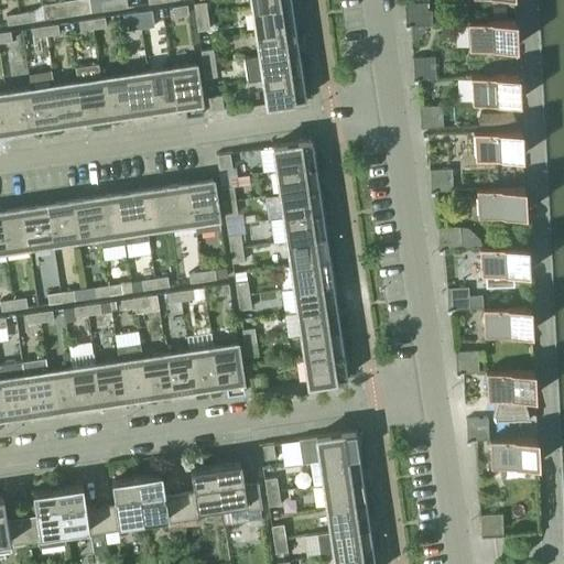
[(67,14),(65,0),(61,0),(43,2),(45,18),(67,14)]
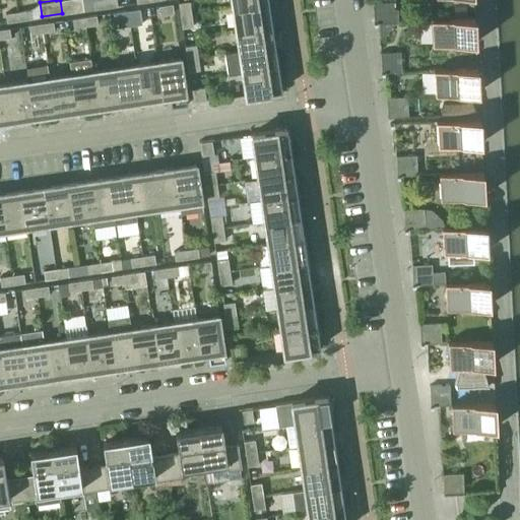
[(81,0),(60,0),(62,13),(83,10),(81,0)]
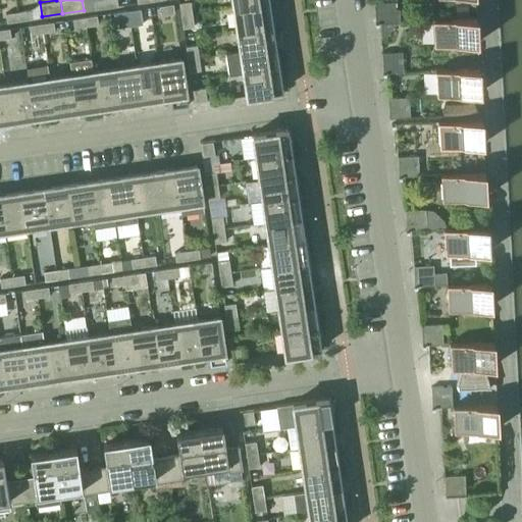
[(105,7),(104,0),(92,0),(94,8),(105,7)]
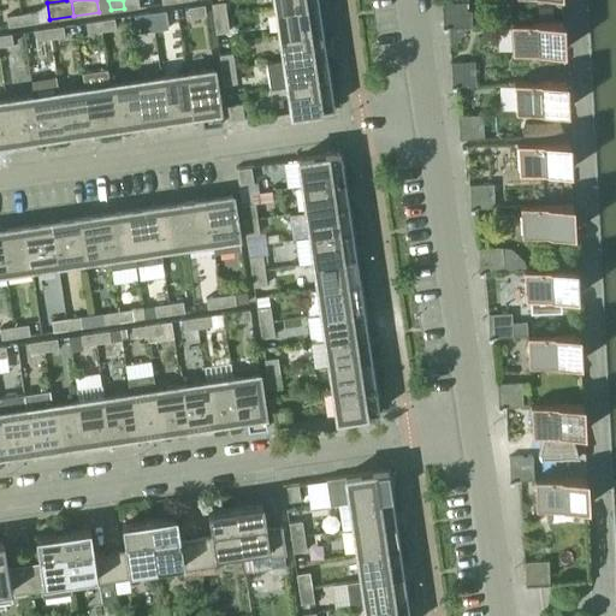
[(213,17),(226,16),(224,0),(211,3),(213,17)]
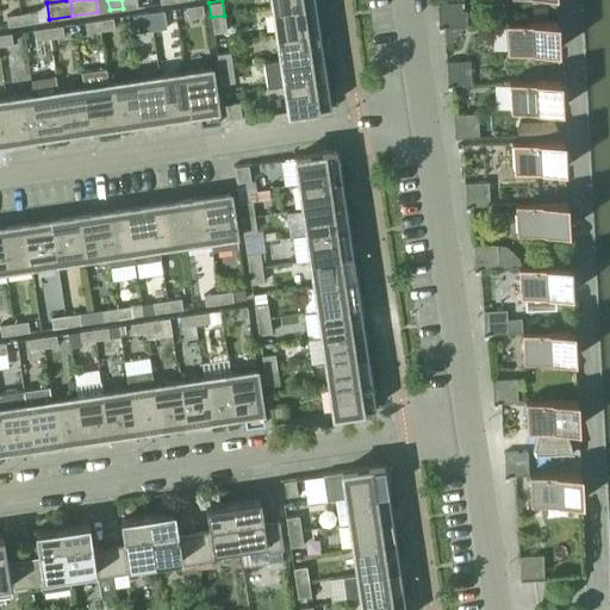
[(277,33),(318,27),(315,1),(273,8),(277,33)]
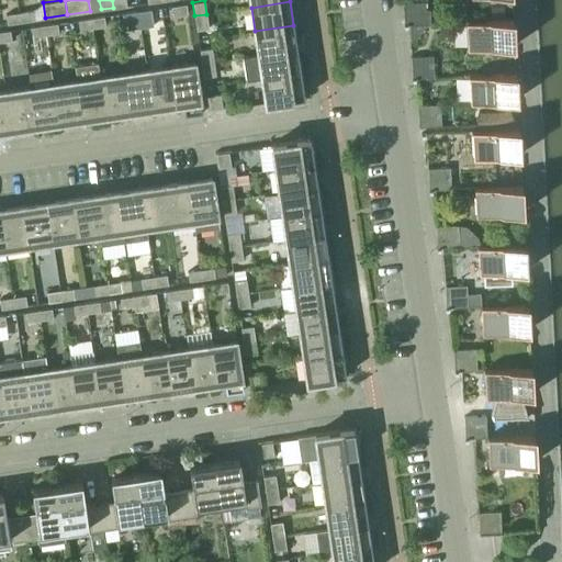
[(429,8),(425,8),(425,1),(403,2),(404,25),(407,25),(407,24),(430,23),(429,8)]
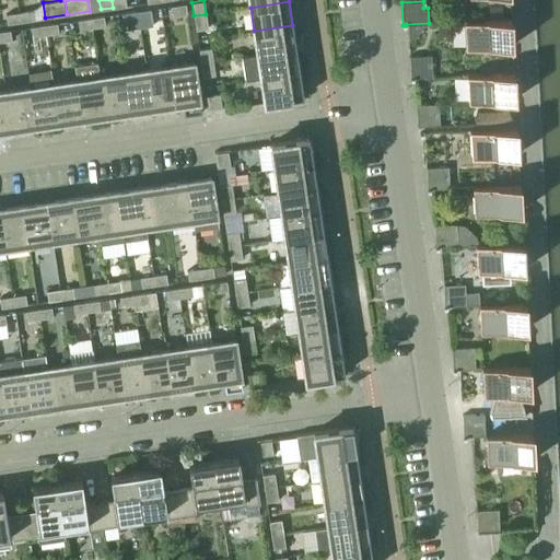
[(185,3),(171,6),(173,15),(187,13),(185,3)]
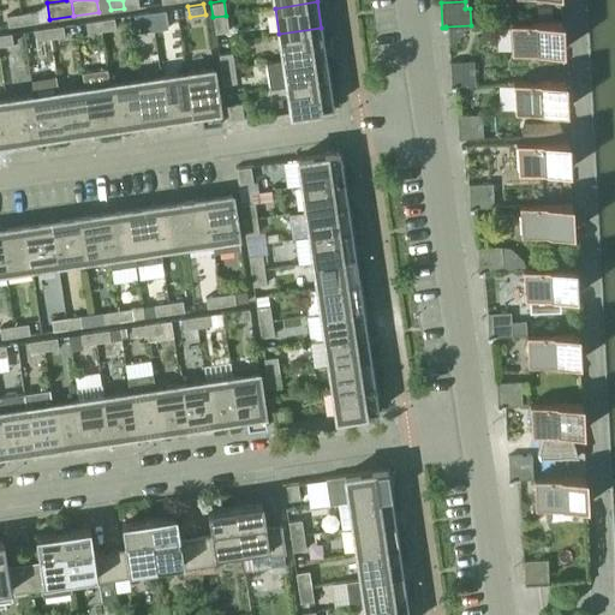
[(167,19),(165,10),(151,12),(153,22),(167,19)]
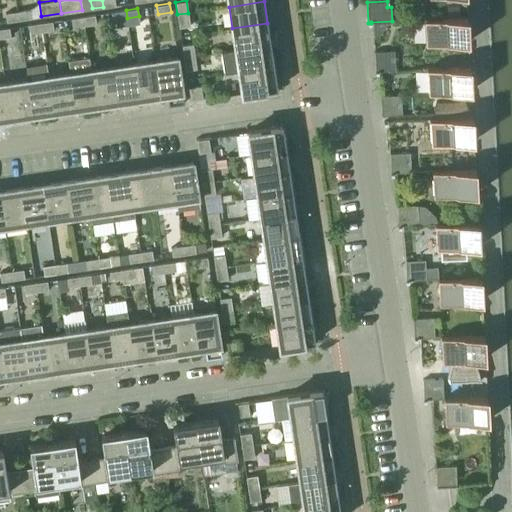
[(18,19),(30,18),(28,9),(17,11),(18,19)]
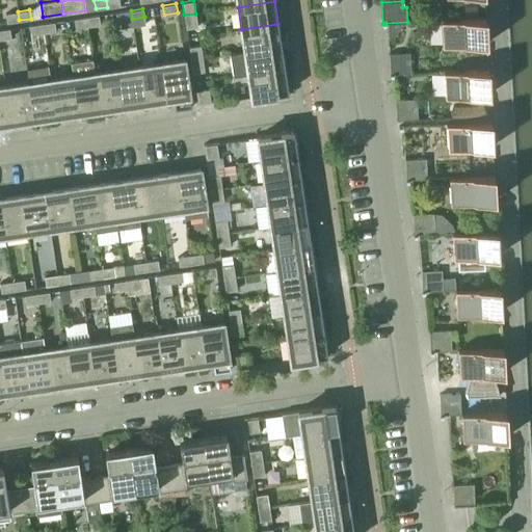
[(132,19),(131,10),(118,11),(121,27),(133,26),(132,19)]
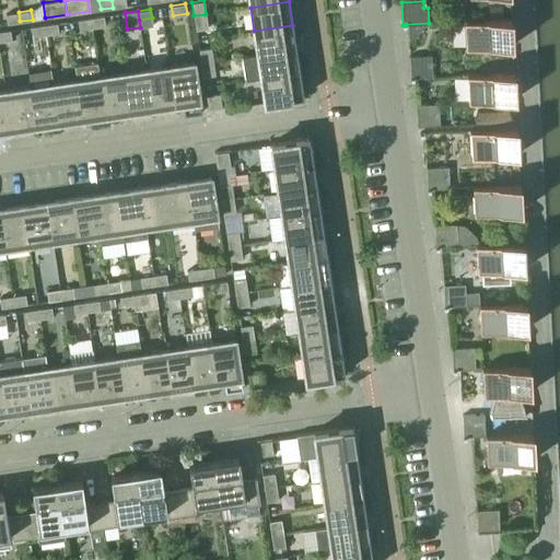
[(20,21),(19,12),(6,13),(7,23),(20,21)]
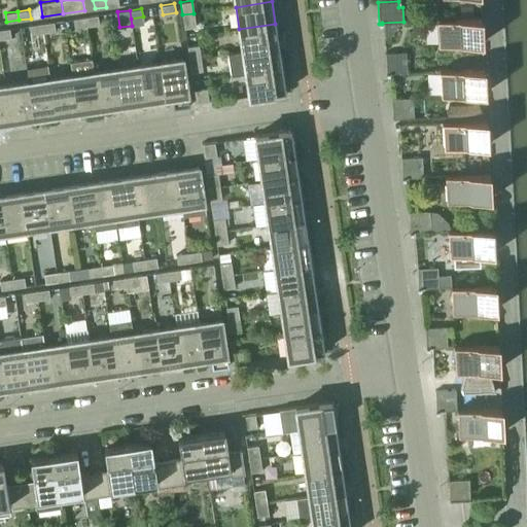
[(182,14),(184,28),(196,26),(194,13),(182,14)]
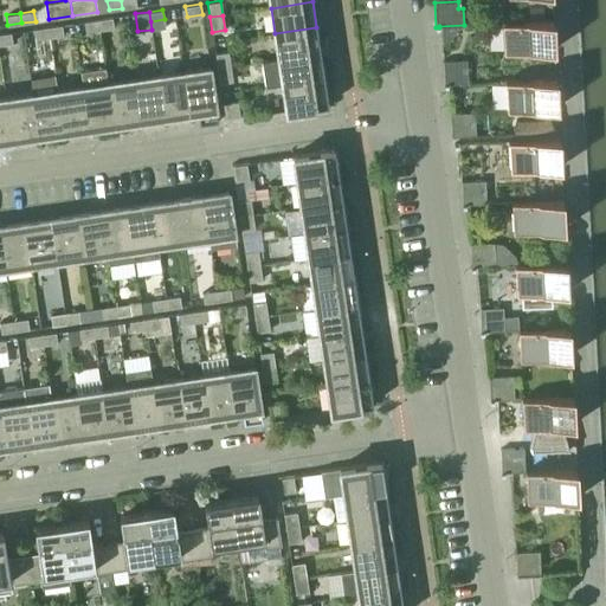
[(114,27),(113,17),(98,19),(100,30),(114,27)]
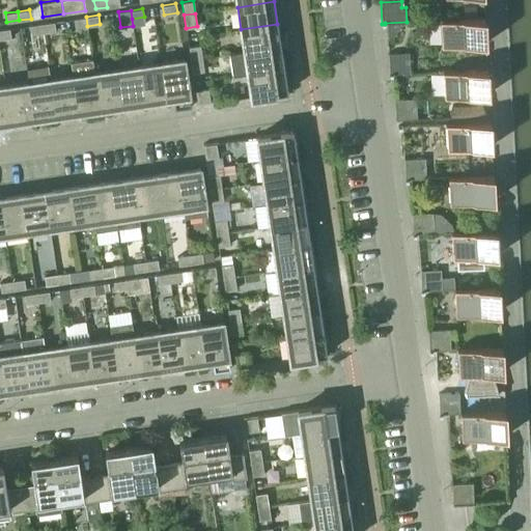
[(87,26),(86,17),(74,19),(76,27),(87,26)]
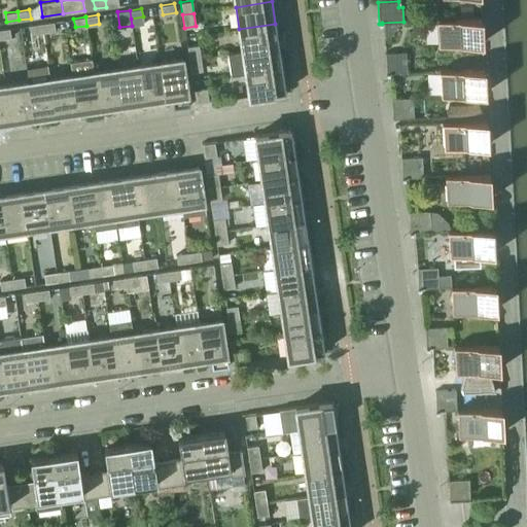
[(438,45),(483,42),(481,18),(436,20),(438,45)]
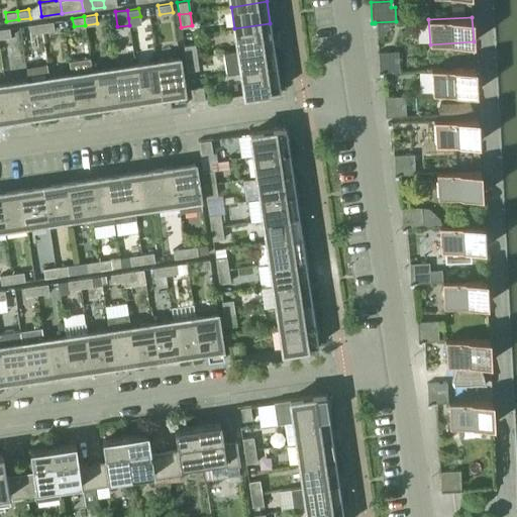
[(54,29),(53,21),(40,22),(42,31),(54,29)]
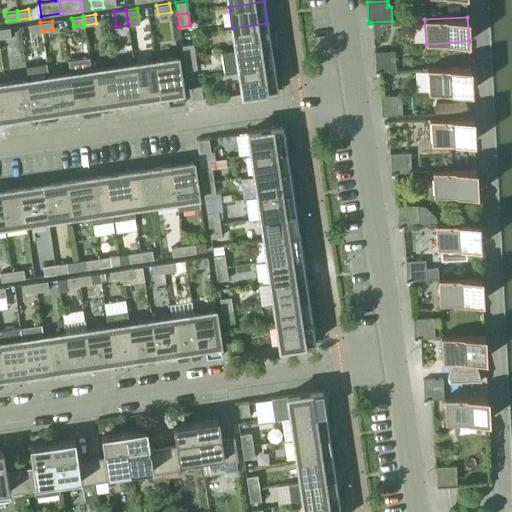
[(42,31),(40,22),(29,24),(30,33),(42,31)]
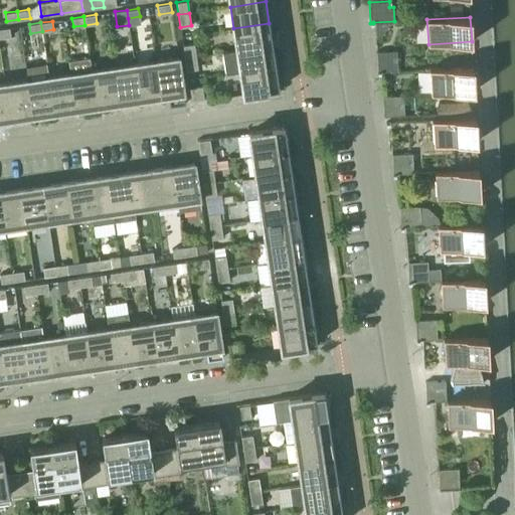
[(236,50),(273,44),(269,23),(233,28),(236,50)]
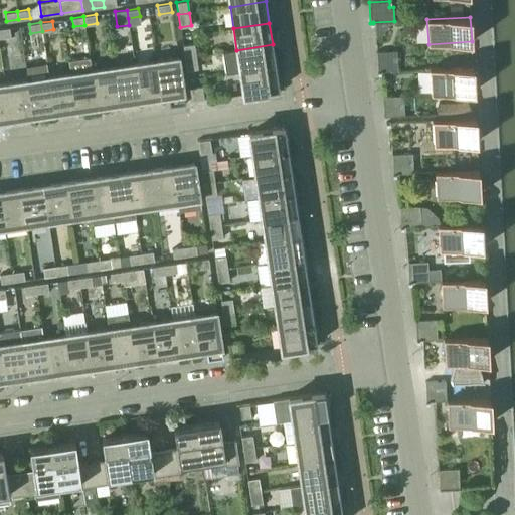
[(0,37),(10,36),(9,27),(0,28),(0,37)]
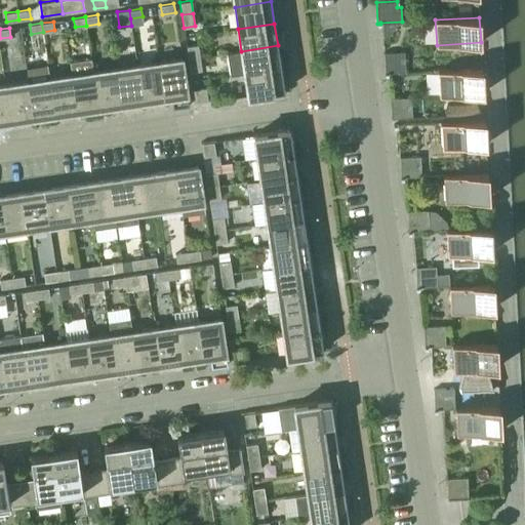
[(189,58),(200,56),(198,44),(187,46),(189,58)]
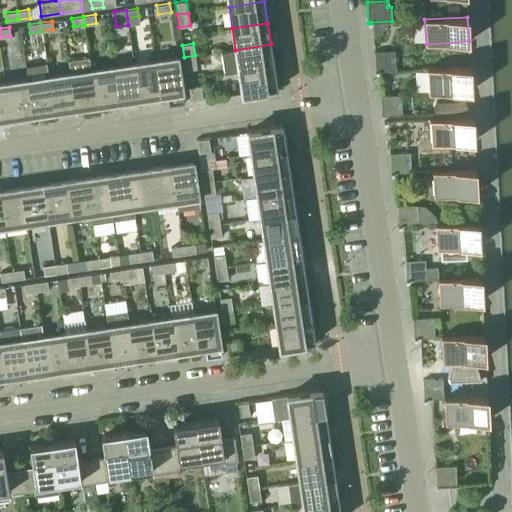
[(238,71),(274,66),(271,44),(235,50),(222,52),(225,73),(238,71)]
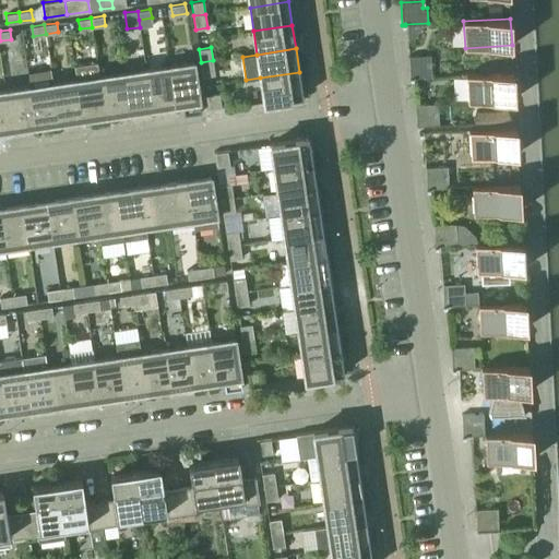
[(408,56),(409,76),(409,79),(413,78),(431,76),(430,55),(408,56)]
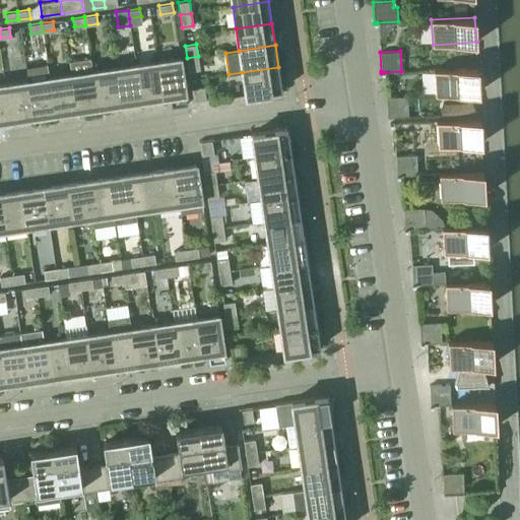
[(187,58),(189,70),(199,69),(198,56),(187,58)]
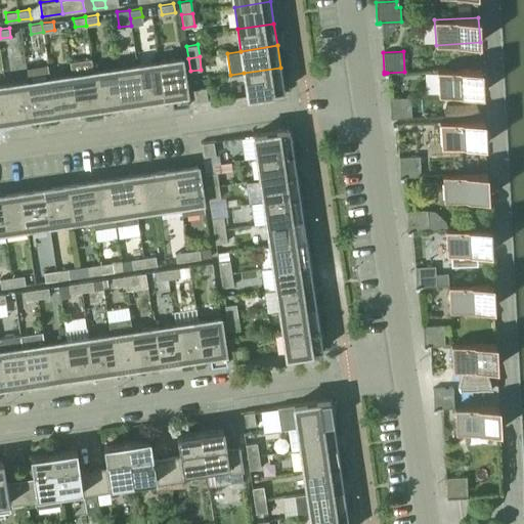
[(181,57),(159,61),(164,97),(171,96),(172,106),(188,104),(181,57)]
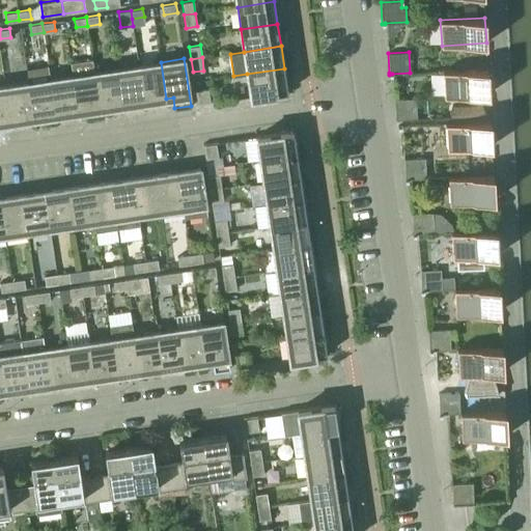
[(161,62),(139,65),(144,102),(166,99),(161,62)]
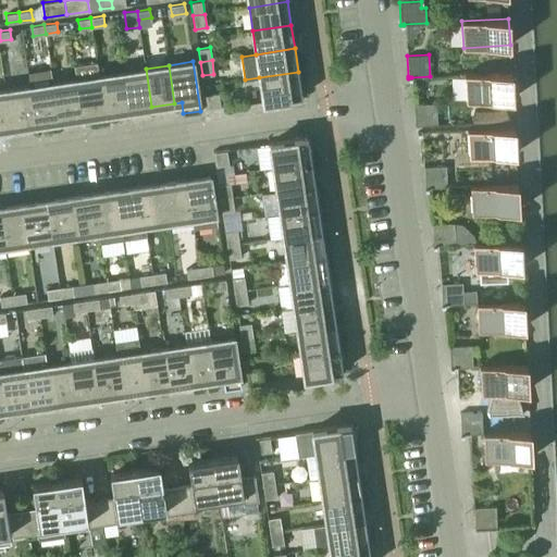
[(146,69),(122,72),(128,111),(151,107),(146,69)]
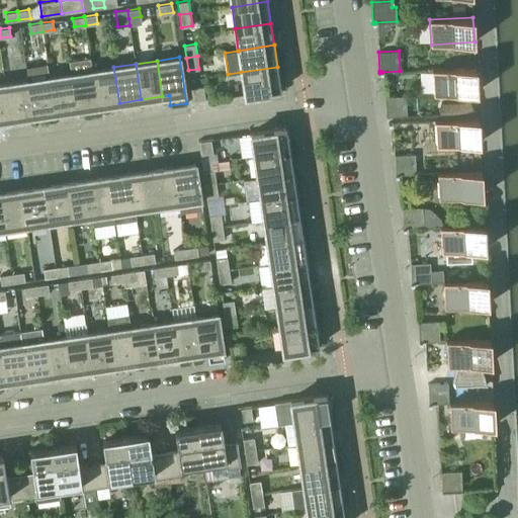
[(113,67),(92,70),(97,106),(119,103),(113,67)]
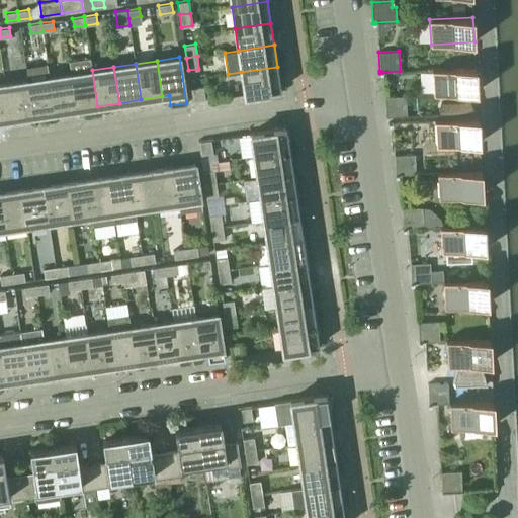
[(245,94),(280,89),(277,67),(241,72),(245,94)]
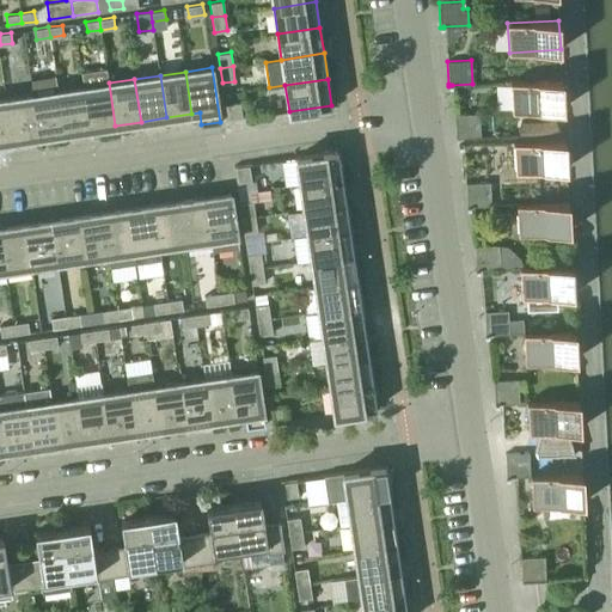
[(512,111),(563,109),(562,79),(510,81),(512,111)]
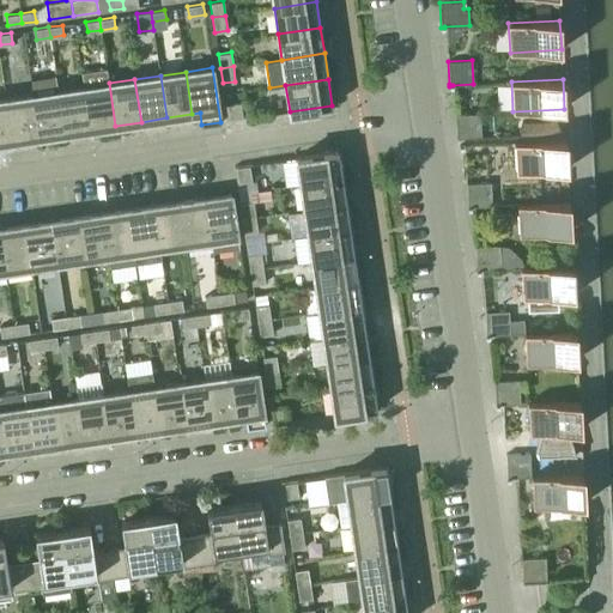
[(109,83),(84,86),(90,129),(115,126),(109,83)]
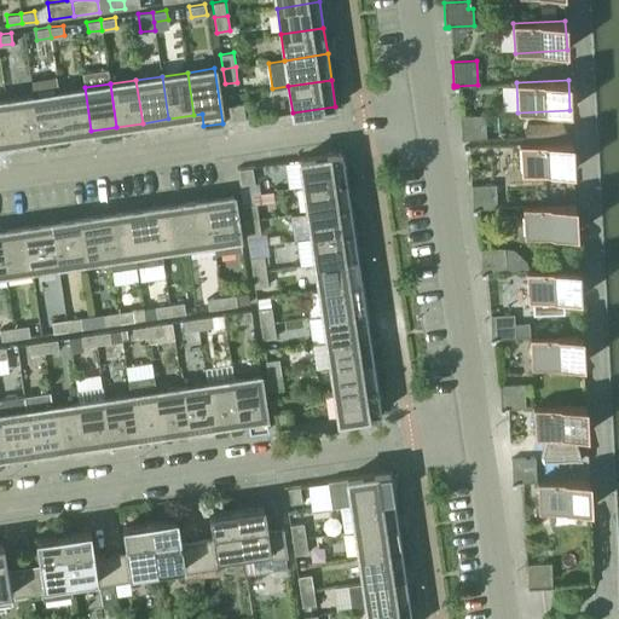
[(85,87),(58,92),(64,134),(91,131),(85,87)]
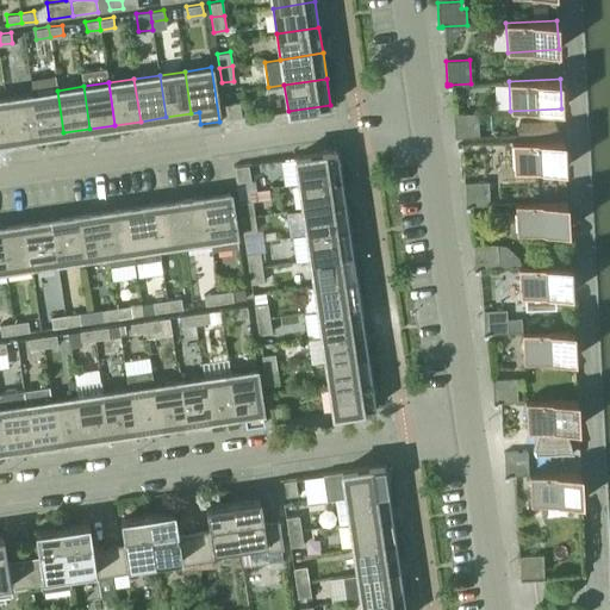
[(57,91),(32,94),(38,136),(63,132),(57,91)]
